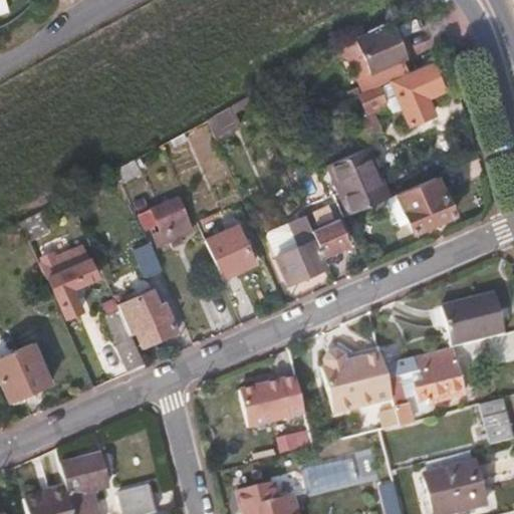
[(389,79),(406,72),(401,59),(405,58),(390,21),(379,25),(380,28),(355,38),(370,73),(373,71),(378,84),(389,79)]
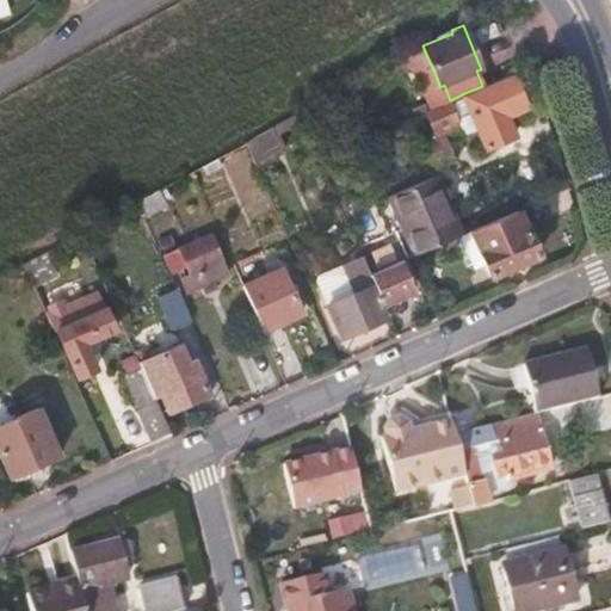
[(525,107),(512,73),(482,86),(462,94),(485,147),(513,135),(506,116),(525,107)]
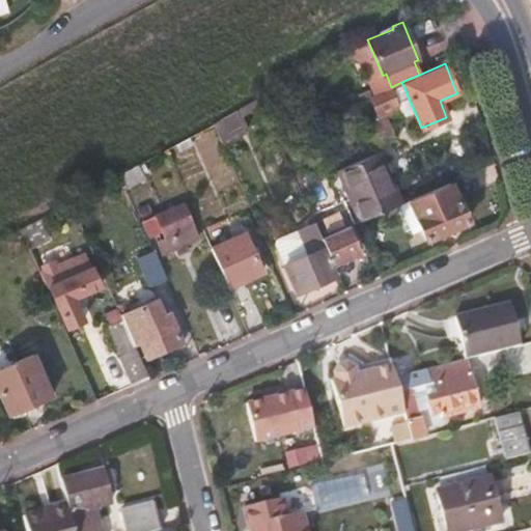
[(391,87),(369,96),(376,113),(397,104),(391,87)]
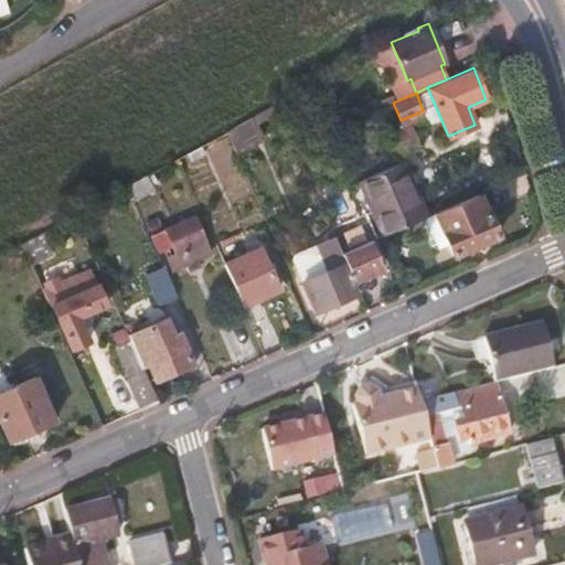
[(227,130),(237,151),(262,138),(252,117),(227,130)]
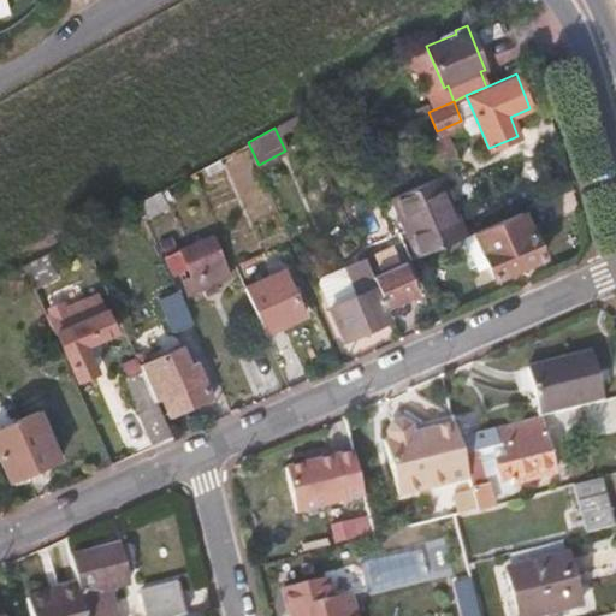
[(446,136),(416,149),(425,172),(456,158),(446,136)]
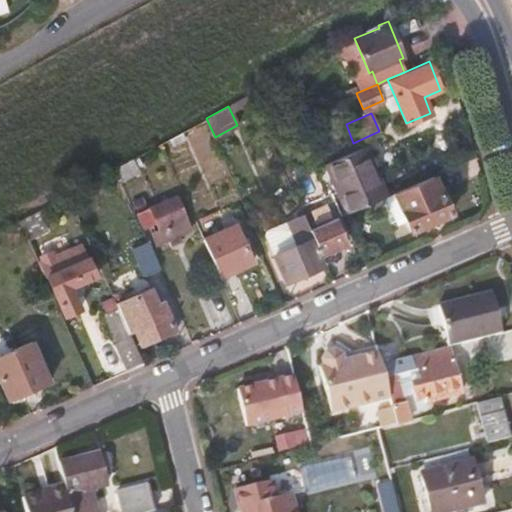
[(168,157),(161,143),(116,168),(122,181),(168,157)]
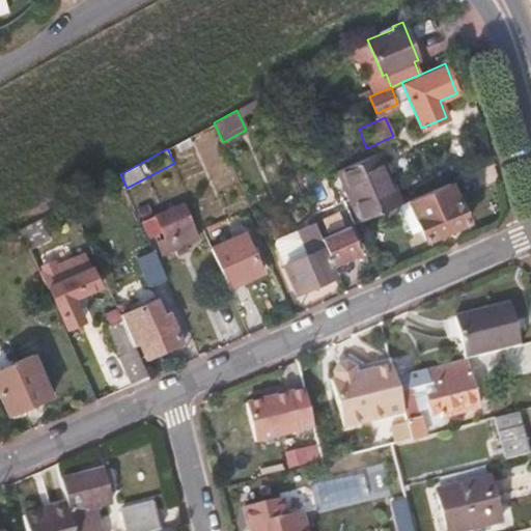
[(379,152),(338,170),(359,222),(401,204),(379,152)]
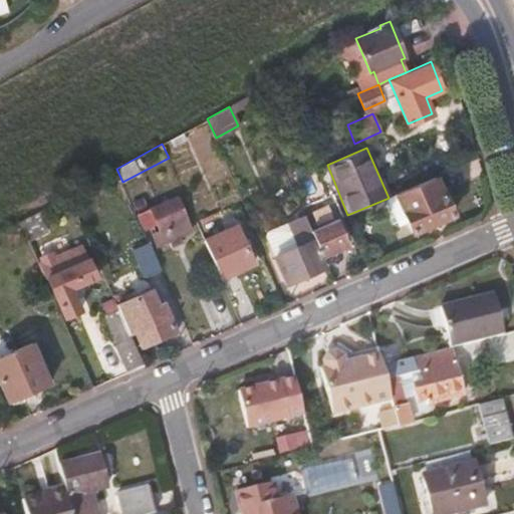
[(437,177),(397,194),(413,234),(454,216),(437,177)]
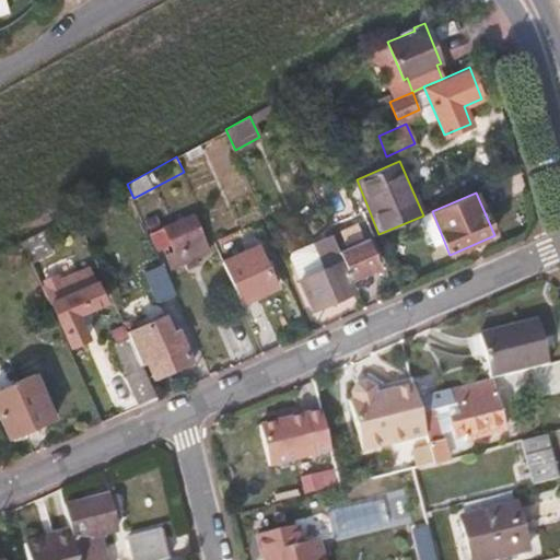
[(208,252),(191,216),(165,226),(160,217),(147,222),(158,249),(170,244),(173,252),(166,255),(172,268),(185,261),(188,268),(197,265),(195,258),(208,252)]
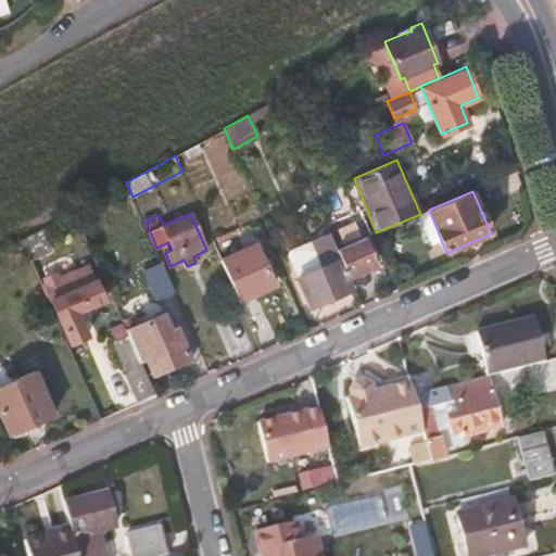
[(287,256),(291,266),(310,306),(353,287),(349,277),(337,250),(336,247),(329,232),(289,251),(287,256)]
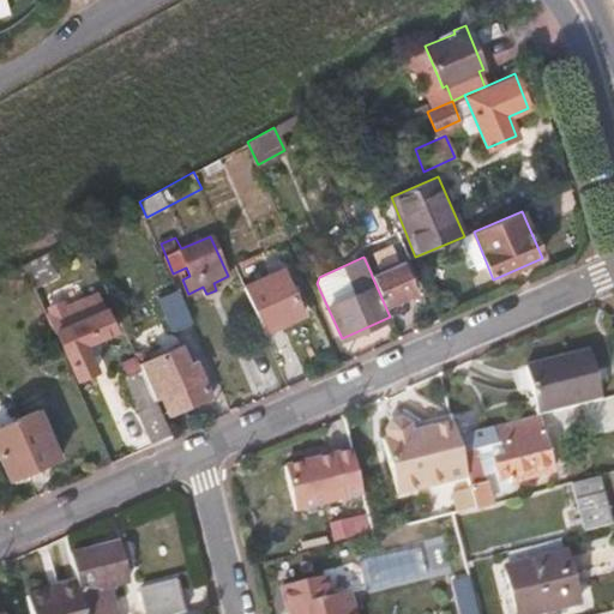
[(372,276),(385,306),(415,293),(403,263),(372,276)]
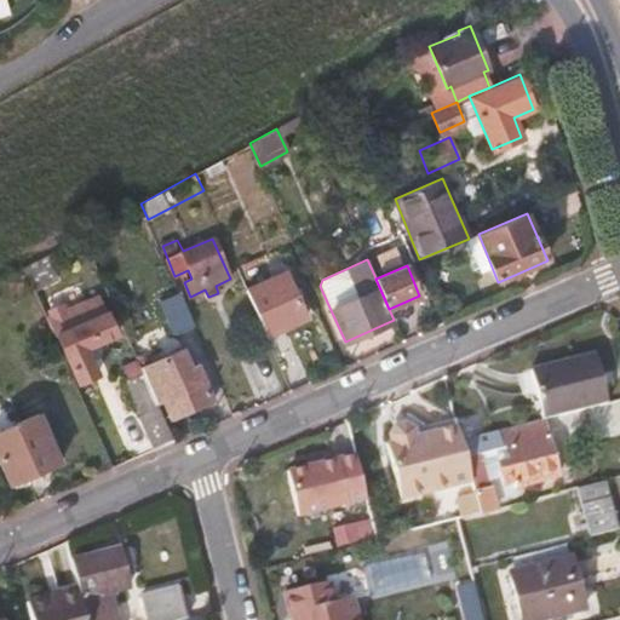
[(247,288),(268,336),(305,320),(285,271),(247,288)]
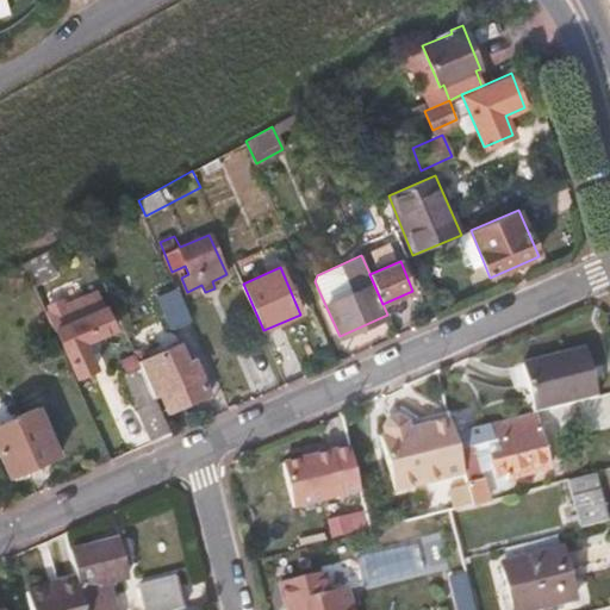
[(172,330),(191,322),(176,287),(157,297),(172,330)]
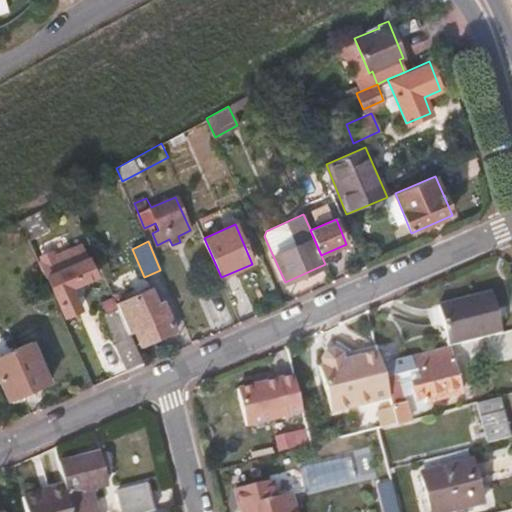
[(45,275),(63,316),(81,308),(72,288),(95,277),(80,242),(68,248),(75,263),(45,275)]
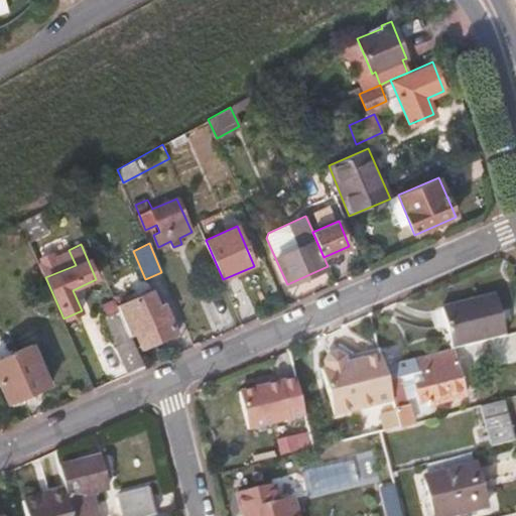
[(117,305),(131,337),(134,336),(140,349),(173,335),(154,290),(117,305)]
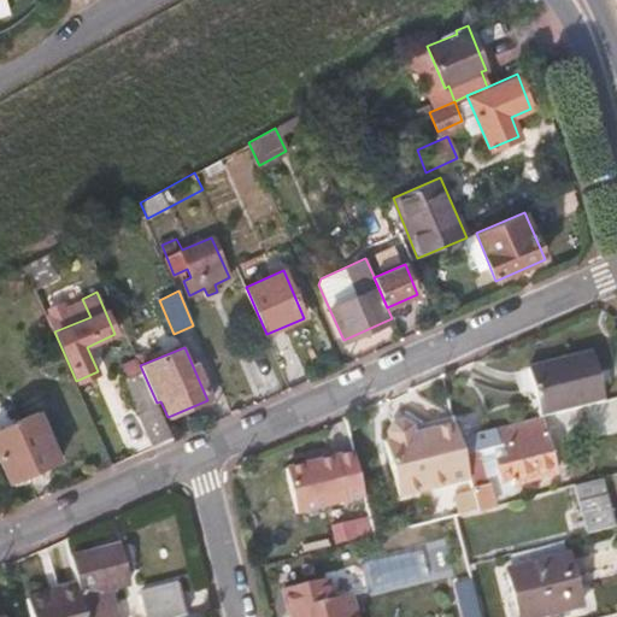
[(592,352),(528,368),(540,417),(604,401),(592,352)]
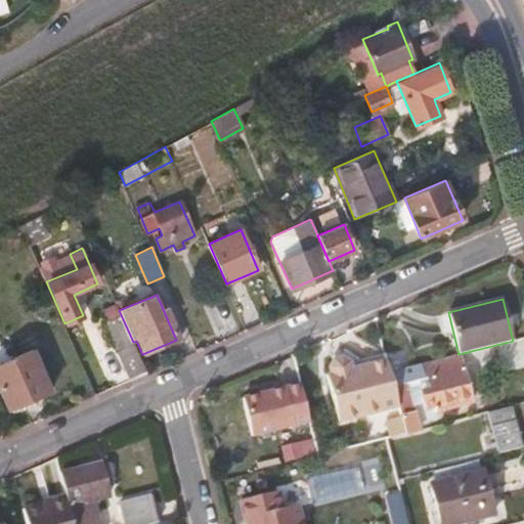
[(0,345),(0,391),(7,408),(49,390),(33,351),(17,357),(10,342),(0,345)]
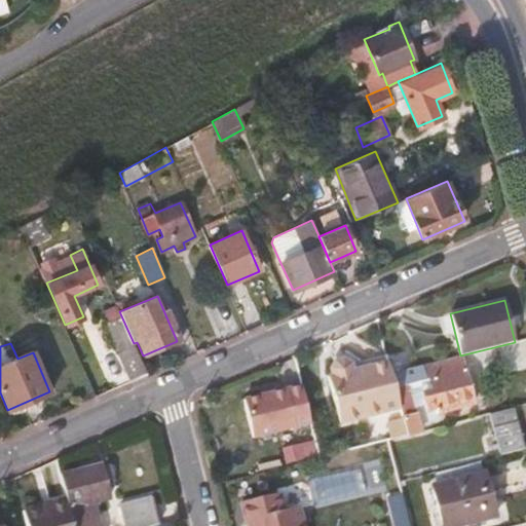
[(147,375),(135,345),(118,352),(132,382),(147,375)]
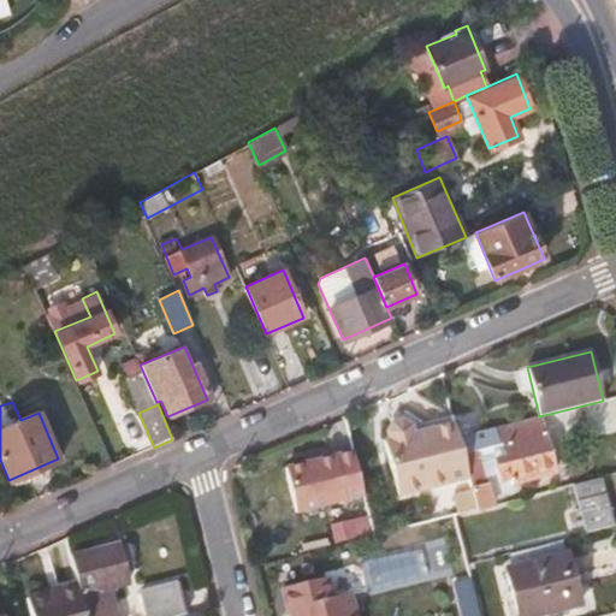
[(456,437),(461,455),(499,445),(502,457),(493,460),(499,485),(509,483),(510,487),(554,477),(539,416),(456,437)]
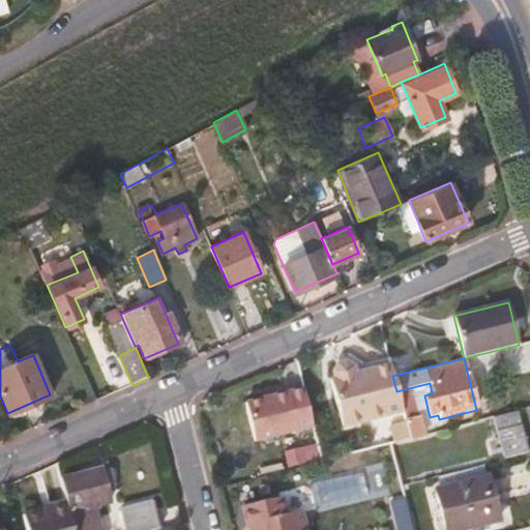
[(364,420),(401,411),(396,391),(392,376),(390,367),(358,376),(356,367),(356,366),(347,361),(341,363),(336,373),(337,380),(332,382),(343,427),(364,420)]
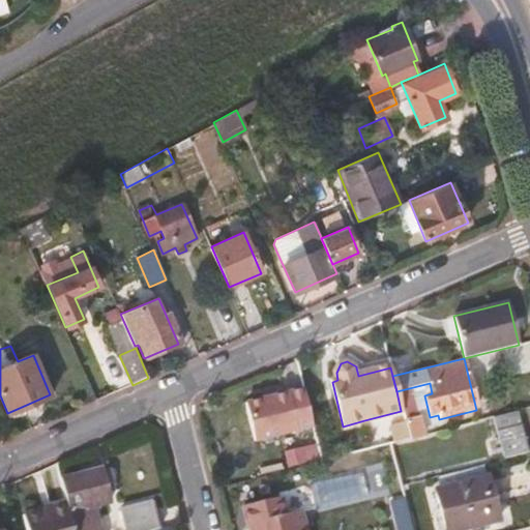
[(288,391),(246,402),(256,441),(297,432),(288,391)]
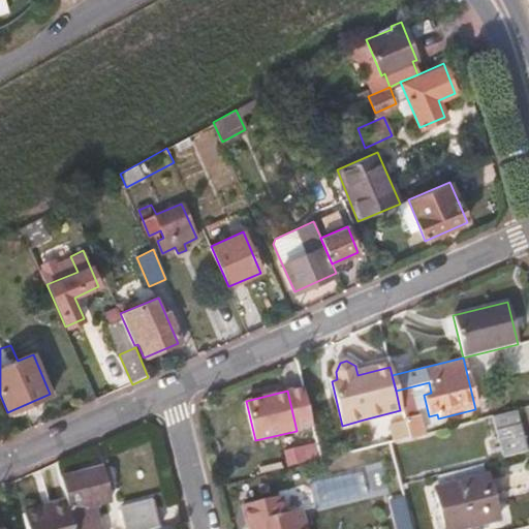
[(516,412),(492,417),(503,461),(527,455),(516,412)]
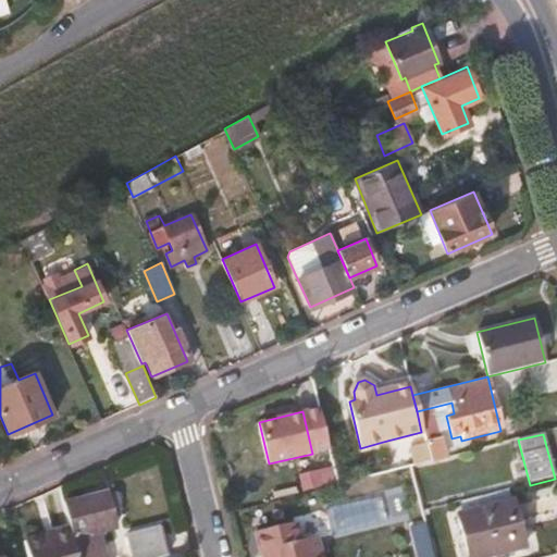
[(424,442),(429,462),(445,458),(440,438),(424,442)]
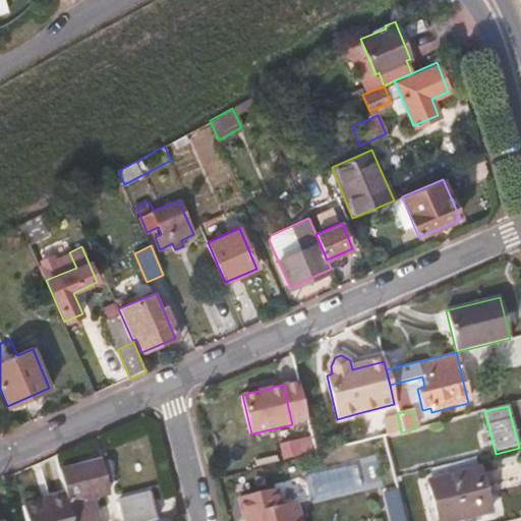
[(419,442),(416,428),(401,432),(386,437),(389,450),(419,442)]
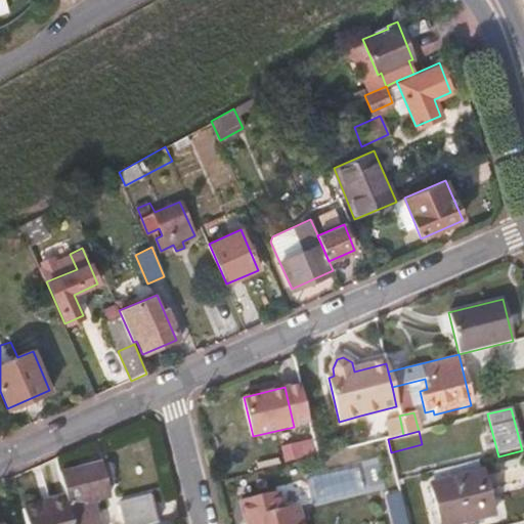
[(60,475),(69,508),(106,497),(98,466),(60,475)]
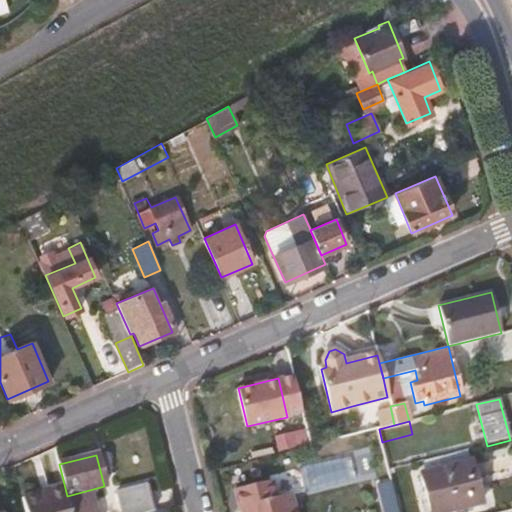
[(422,475),(470,463),(469,460),(422,472),(422,475)]
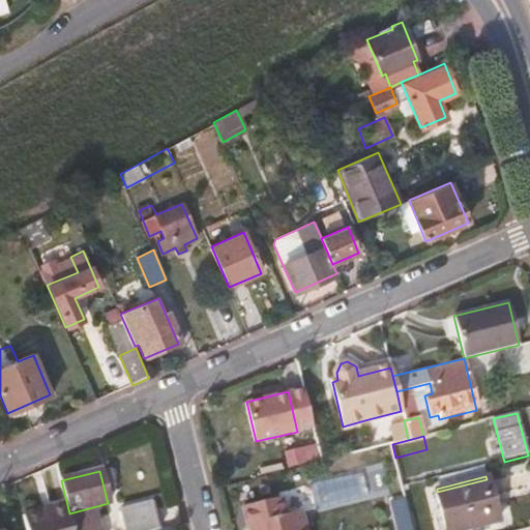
[(487,479),(437,492),(446,529),(464,529),(497,522),(487,479)]
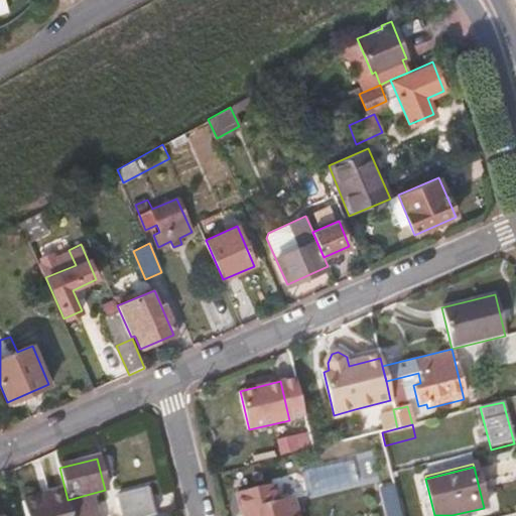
[(120,515),(148,515),(155,514),(148,488),(115,496),(120,515)]
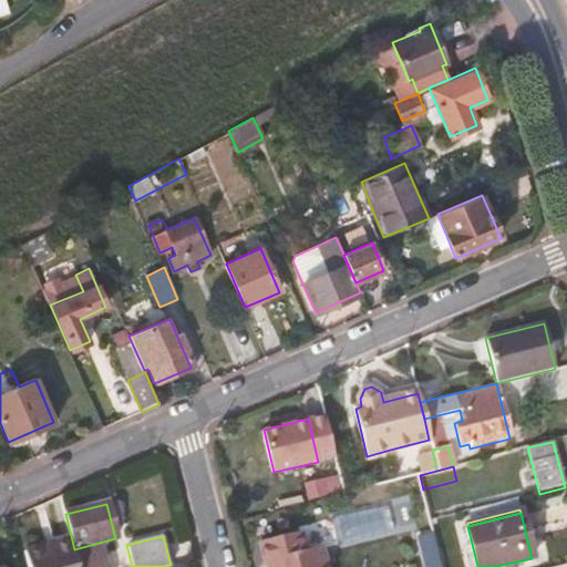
[(423,566),(442,566),(435,537),(418,542),(423,566)]
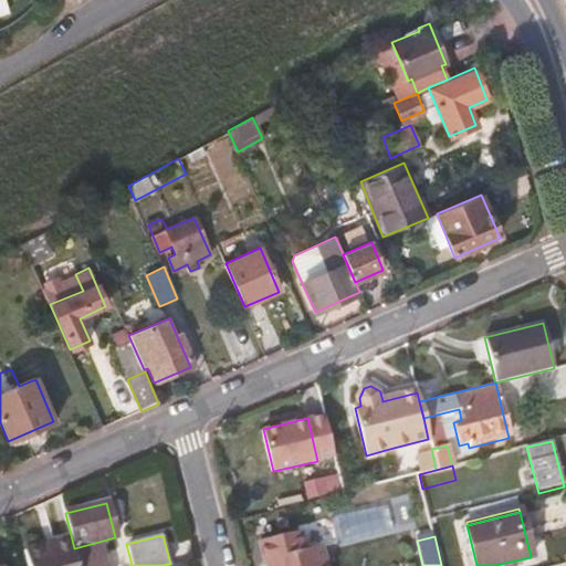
[(324,565),(321,549),(266,563),(266,565),(324,565)]
